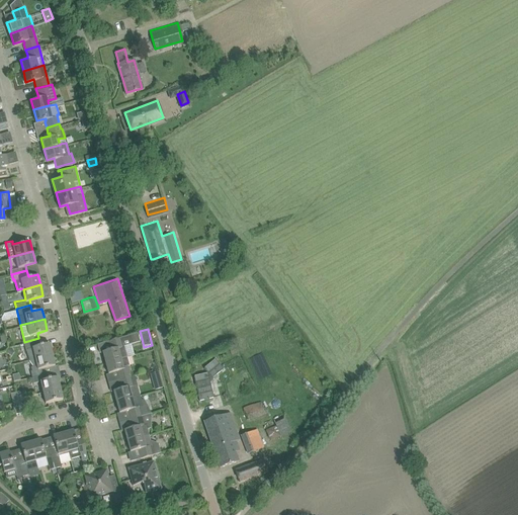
[(102,350),(105,361),(126,355),(123,343),(131,341),(128,333),(113,338),(107,339),(109,345),(110,345),(111,347),(102,350)]
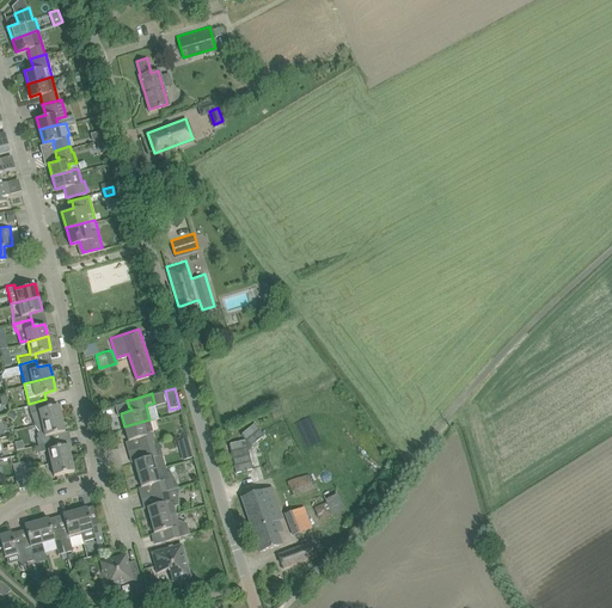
[(31,411),(35,423),(61,417),(59,404),(47,406),(46,399),(29,404),(30,411),(31,411)]
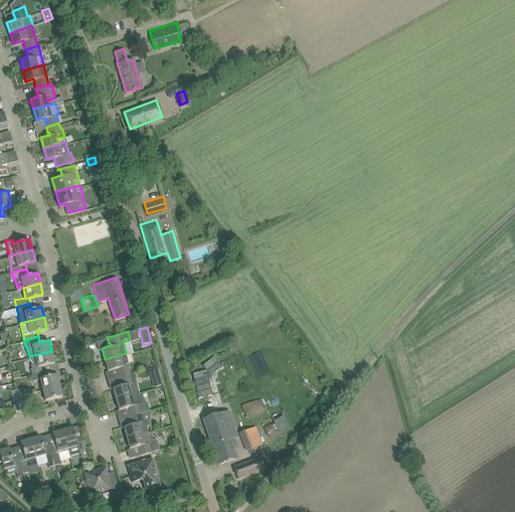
[(30,366),(31,373),(46,369),(44,364),(54,361),(51,351),(29,356),(32,361),(30,363),(31,366),(30,366)]
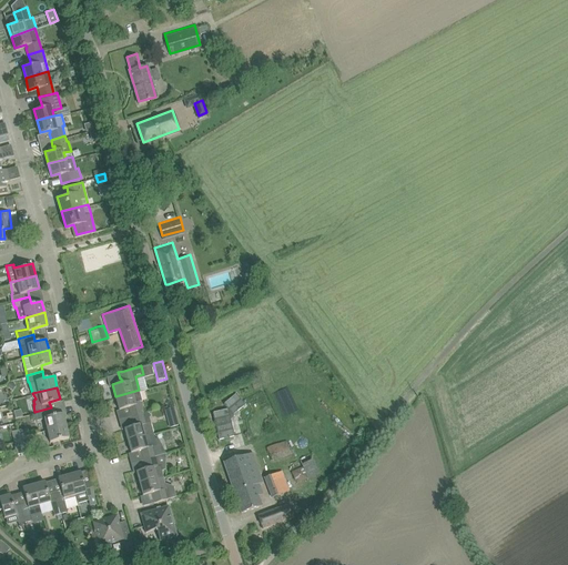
[(129,409),(130,415),(143,411),(140,400),(142,399),(139,390),(115,396),(119,407),(129,405),(130,407),(129,409)]
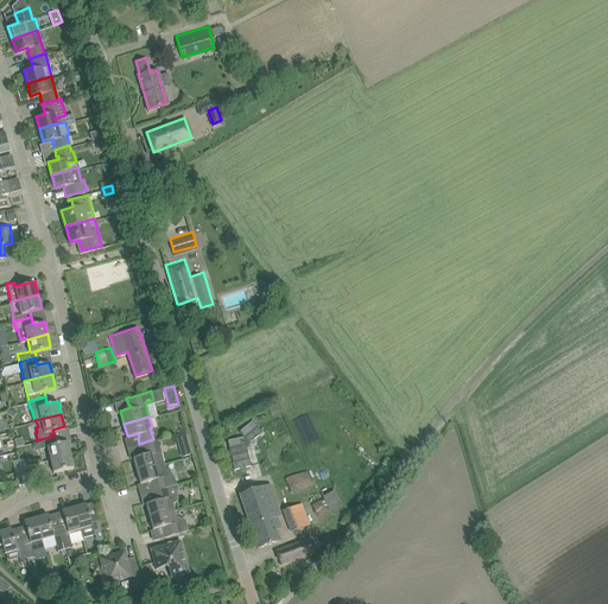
[(233,468),(249,463),(245,443),(255,440),(253,432),(259,431),(255,420),(236,424),(239,434),(226,438),(233,468)]
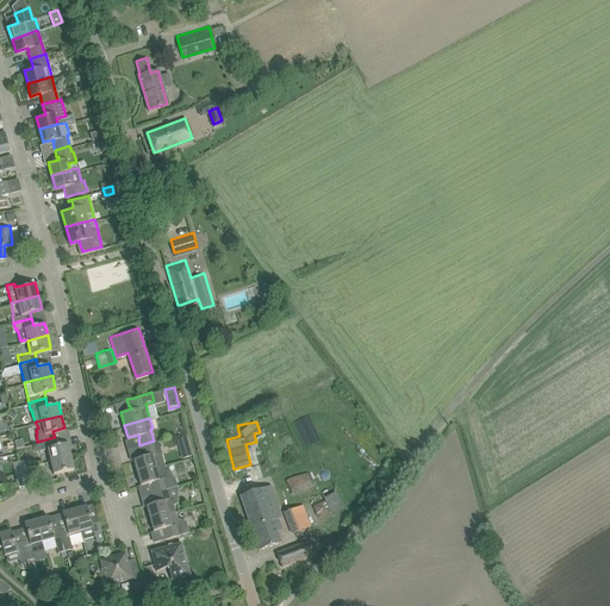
[(48,447),(50,460),(70,455),(68,442),(56,444),(55,437),(37,442),(39,449),(48,447)]
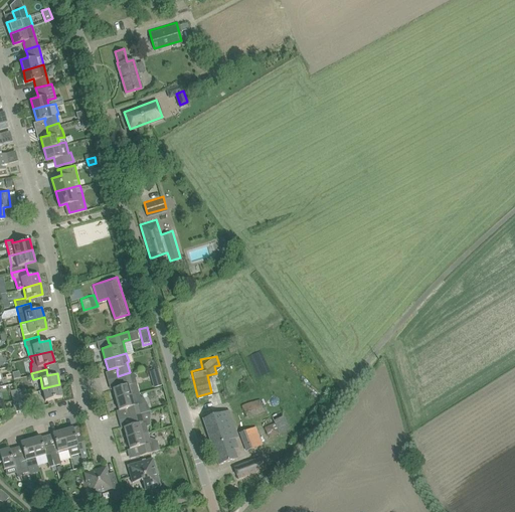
[(113,386),(116,397),(139,391),(136,379),(134,371),(130,372),(118,376),(120,382),(121,381),(122,384),(113,386)]
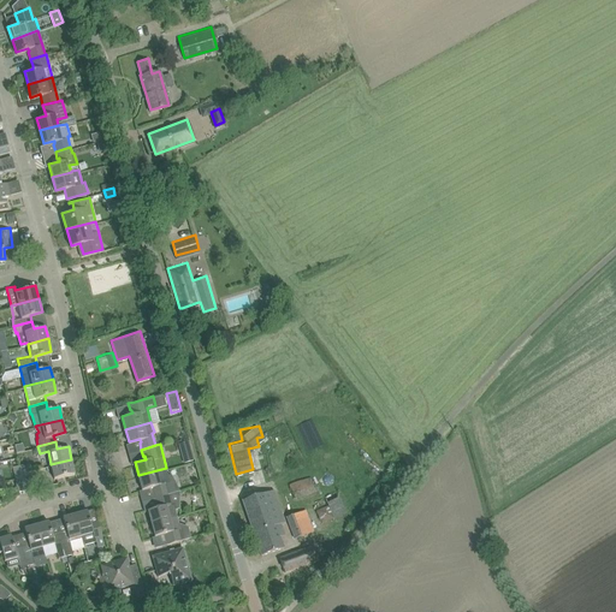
[(71,459),(51,464),(54,476),(75,473),(71,459)]
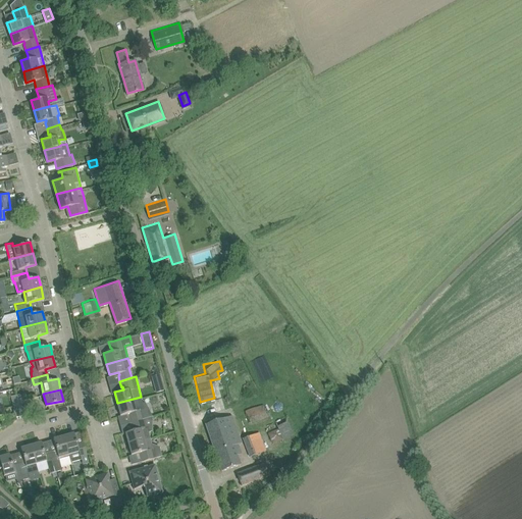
[(22,392),(16,394),(21,414),(27,413),(22,392)]
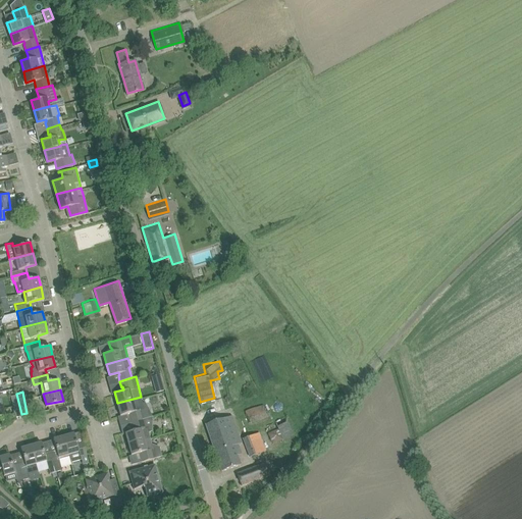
[(10,395),(15,415),(21,414),(16,394),(10,395)]
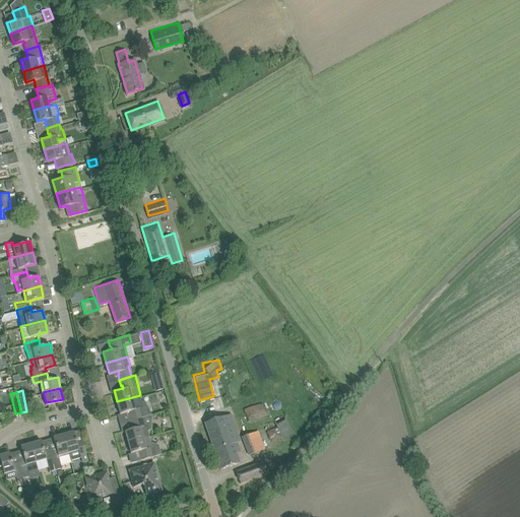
[(128,412),(130,418),(142,415),(140,406),(143,405),(140,395),(117,401),(120,412),(129,409),(129,412),(128,412)]
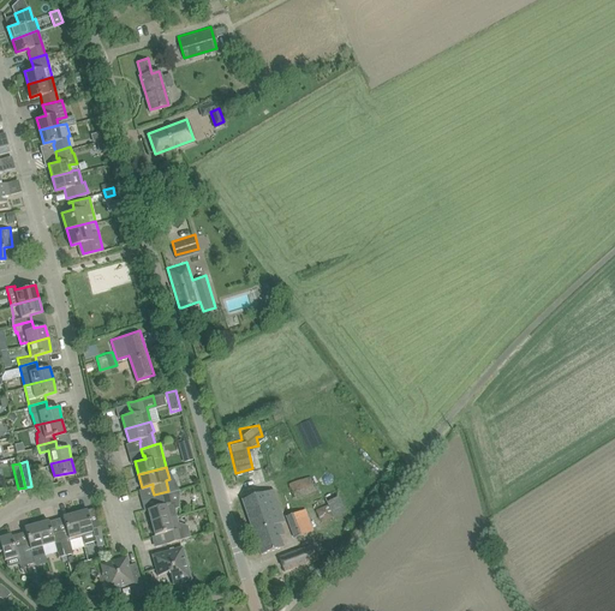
[(292,489),(312,483),(310,474),(288,479),(292,489)]
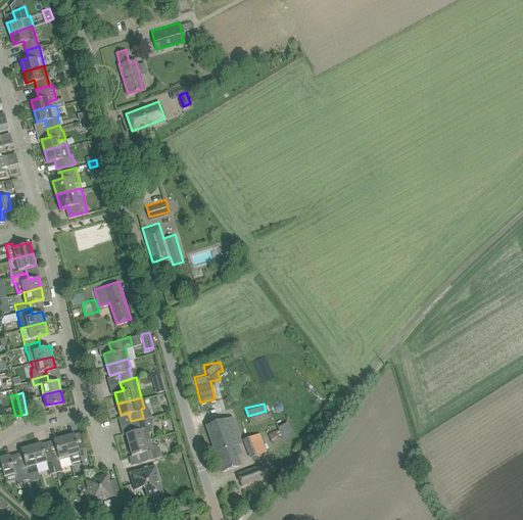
[(205,424),(210,437),(222,470),(240,464),(234,444),(242,441),(232,415),(205,424)]
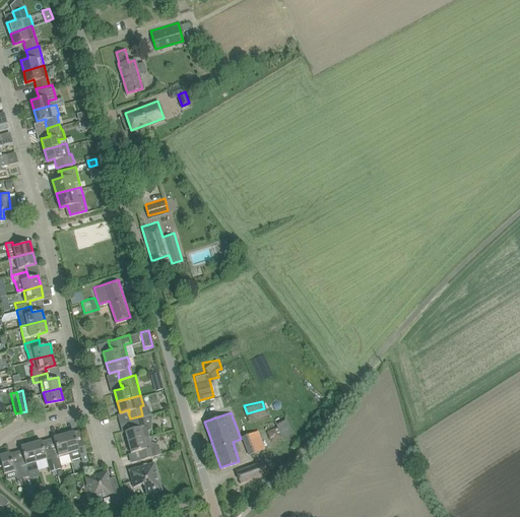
[(125,430),(128,441),(149,435),(146,424),(144,424),(143,422),(144,422),(142,415),(130,418),(132,425),(133,425),(133,427),(125,430)]
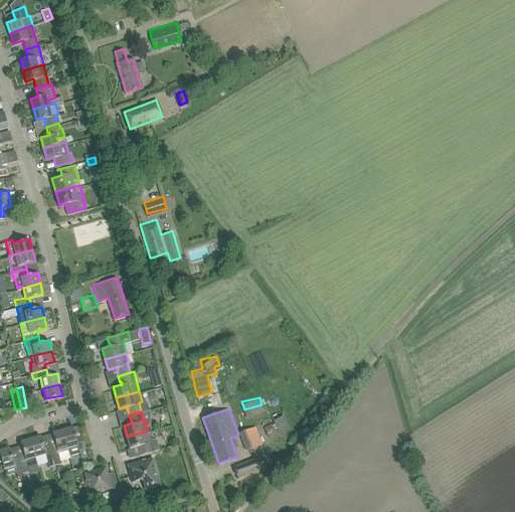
[(273,416),(274,419),(263,424),(269,437),(289,427),(282,412),(273,416)]
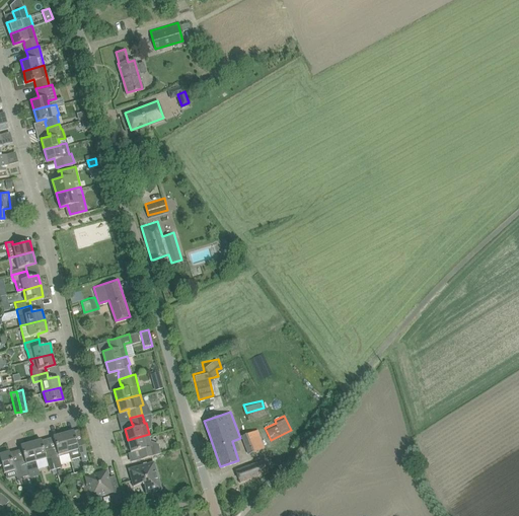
[(241,434),(248,452),(265,446),(257,428),(241,434)]
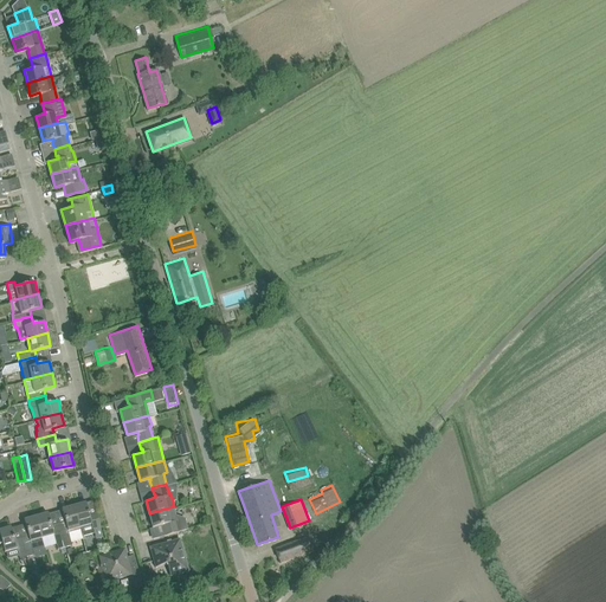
[(85,500),(73,504),(79,525),(82,533),(96,530),(95,526),(100,525),(96,511),(89,512),(85,500)]
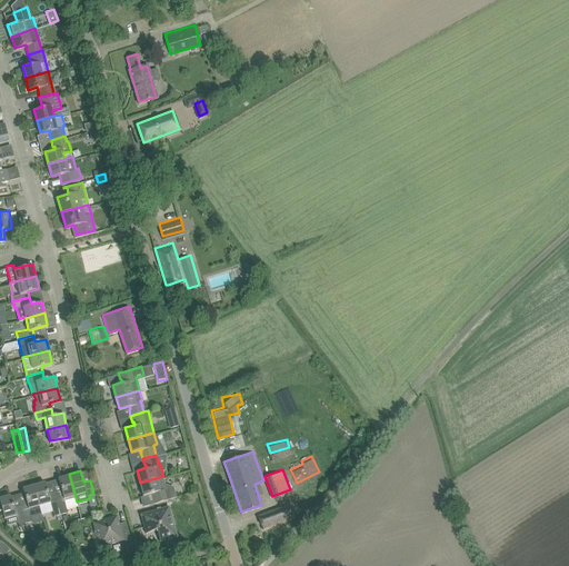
[(61,488),(55,490),(60,512),(67,509),(63,497),(75,494),(69,474),(58,477),(61,488)]
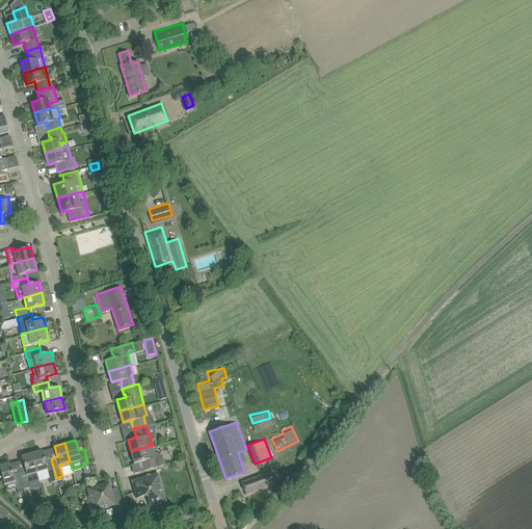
[(153,445),(131,451),(134,461),(141,459),(144,469),(157,465),(155,456),(156,455),(153,445)]
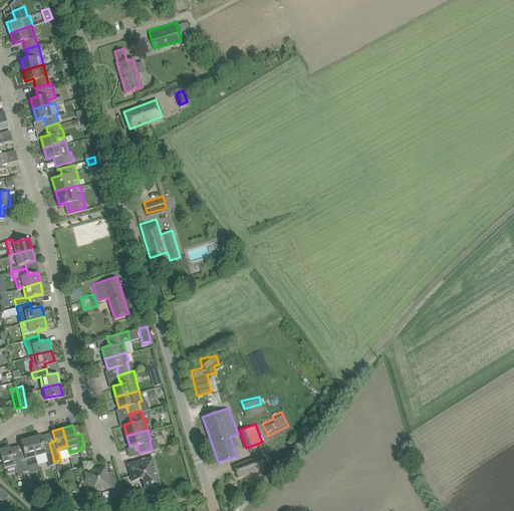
[(40,434),(30,437),(35,455),(45,452),(48,463),(54,462),(49,443),(43,444),(40,434)]
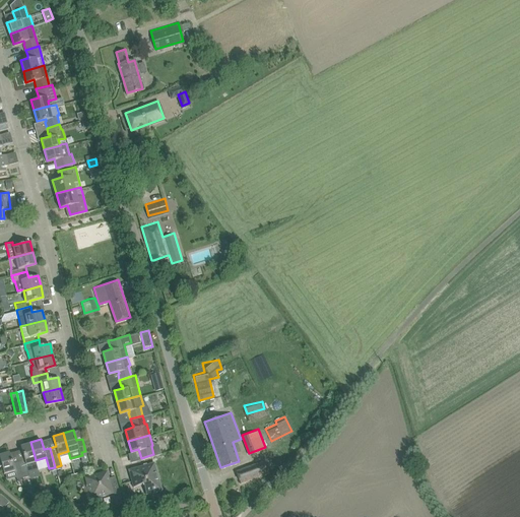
[(24,458),(18,459),(22,475),(28,473),(27,470),(38,467),(36,460),(30,442),(20,445),(24,458)]
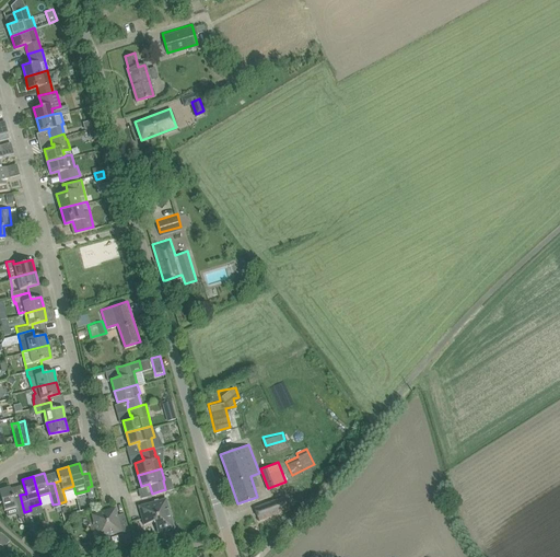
[(24,512),(20,495),(13,497),(10,486),(0,488),(0,500),(1,500),(4,509),(14,506),(15,506),(18,514),(24,512)]
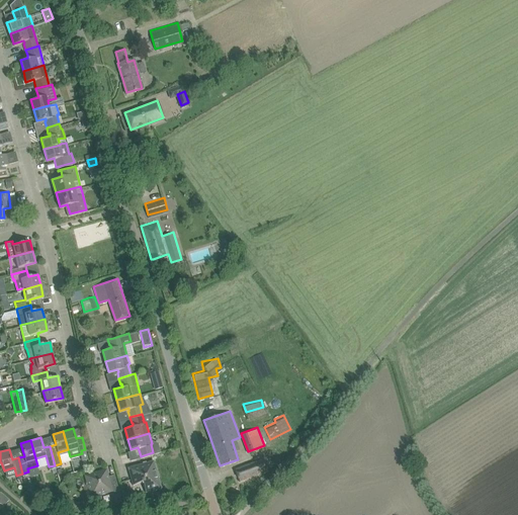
[(252,461),(235,467),(240,480),(268,468),(264,458),(252,462),(252,461)]
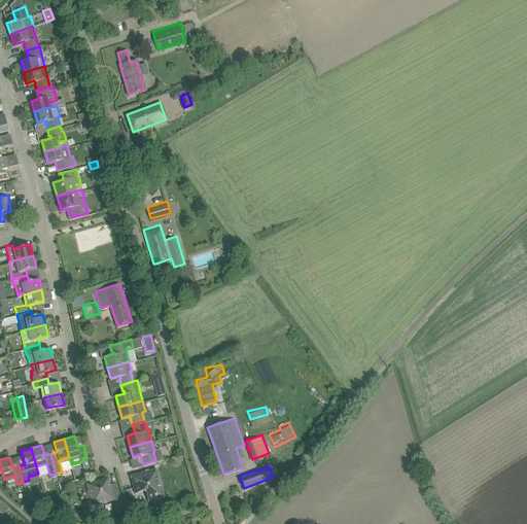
[(130,475),(133,486),(135,492),(145,489),(148,499),(164,494),(155,467),(130,475)]
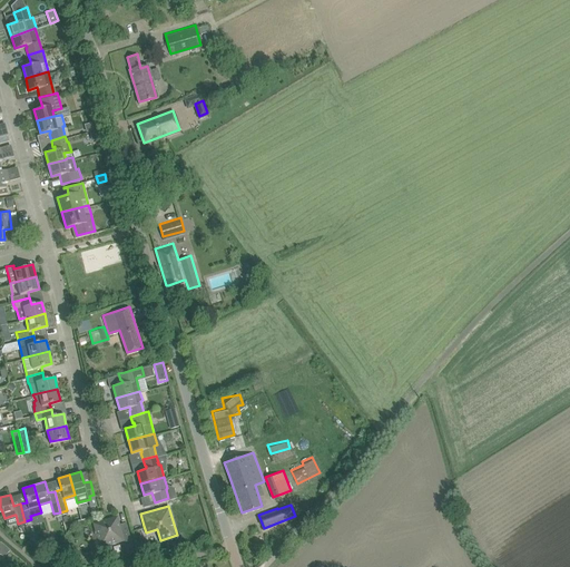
[(97,537),(94,538),(97,549),(108,547),(107,543),(123,538),(125,546),(133,544),(129,531),(123,534),(117,515),(92,521),(97,537)]
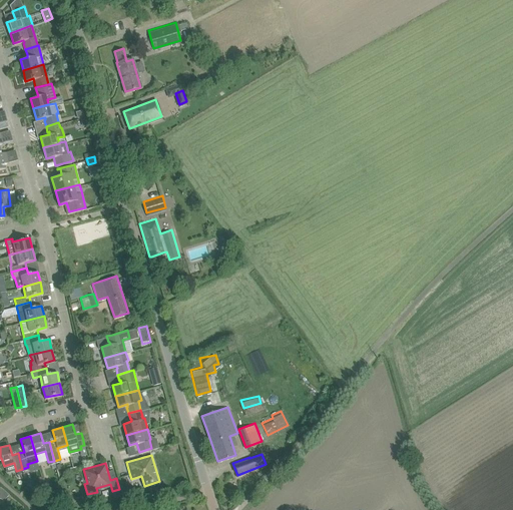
[(0,497),(3,500),(8,493),(0,486),(0,497)]
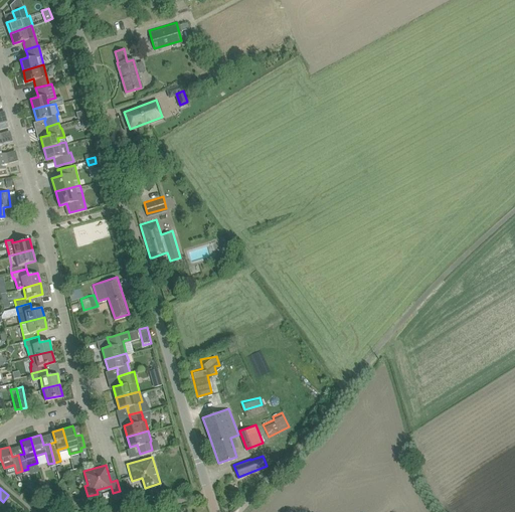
[(48,496),(52,500),(56,496),(52,492),(48,496)]
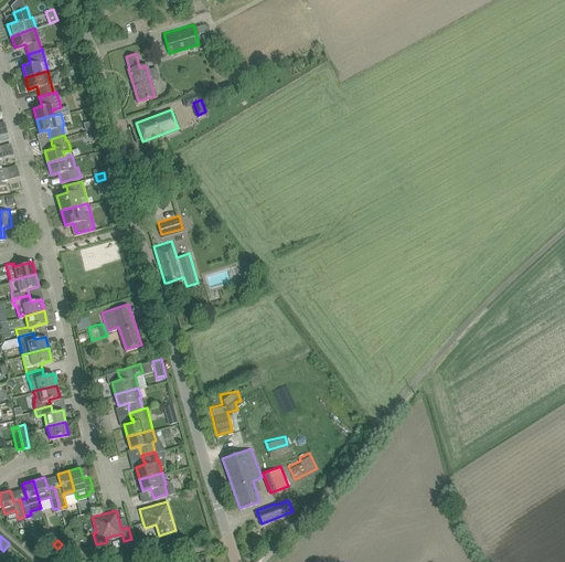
All buildings are outlined.
